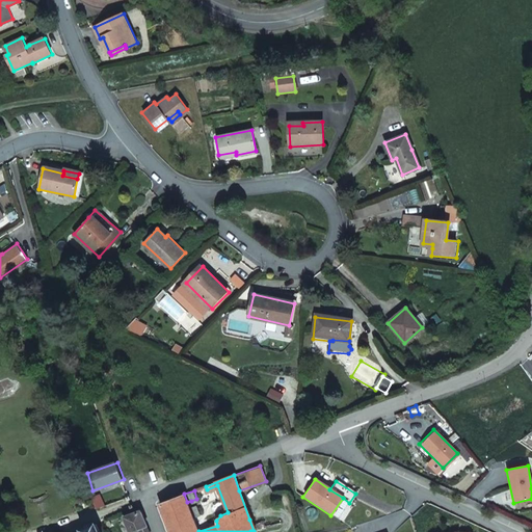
[(187,502),(184,494),(159,504),(169,531),(196,531),(188,506),(187,502)]
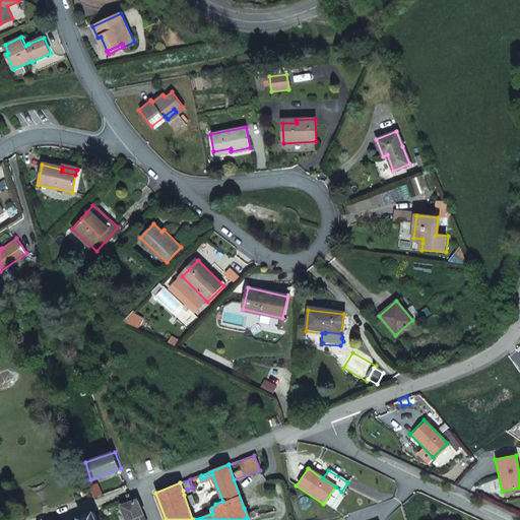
[(147,519),(139,499),(132,502),(122,505),(127,519),(128,519),(137,517),(138,519),(147,519)]
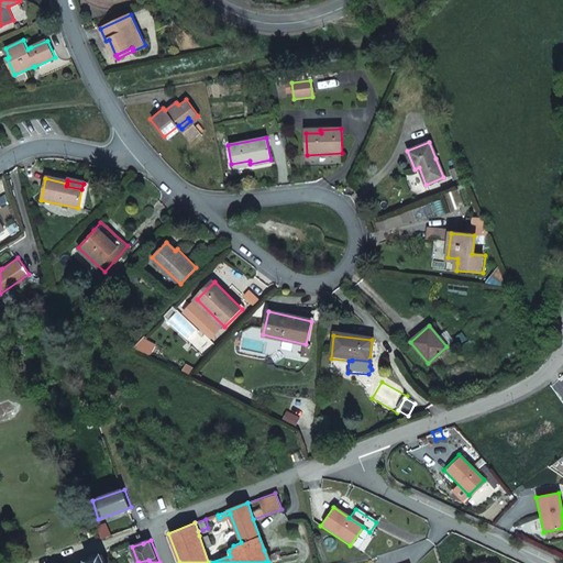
[(279,551),(278,545),(264,550),(268,562),(271,562),(282,559),(282,556),(285,554),(284,549),(279,551)]
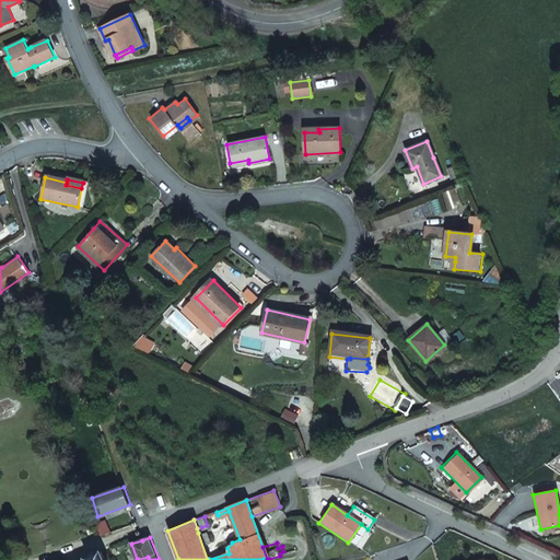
[(105,559),(102,550),(85,557),(86,559),(105,559)]
